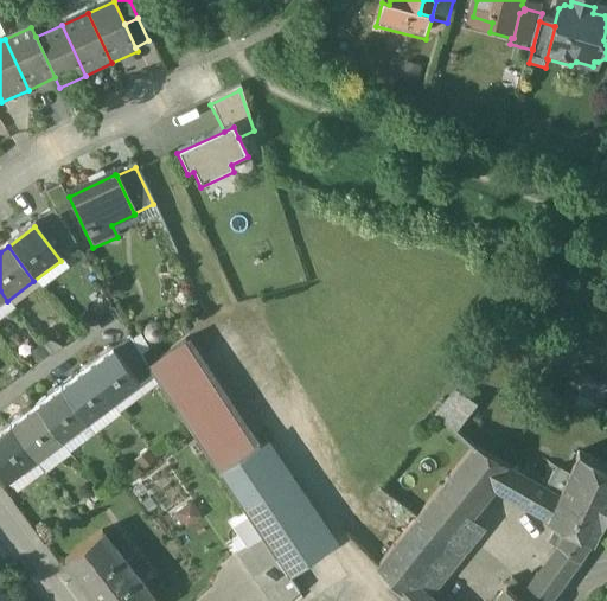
[(148,371),(132,343),(113,356),(134,384),(149,373),(148,371)]
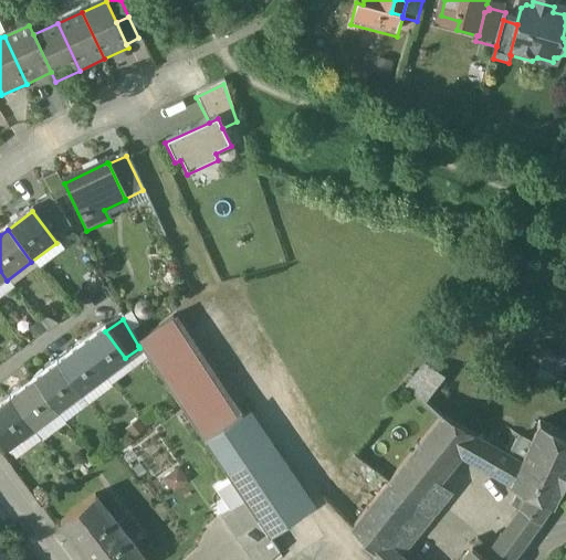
[(241,418),(173,320),(138,346),(139,348),(203,444),(241,418)]
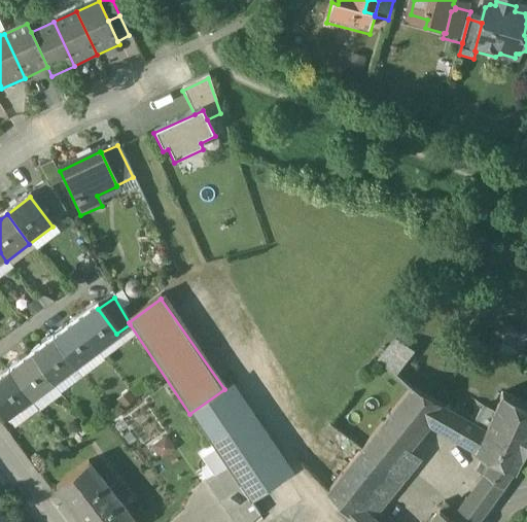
[(98,309),(97,308),(75,324),(98,354),(119,338),(116,334),(98,309)]
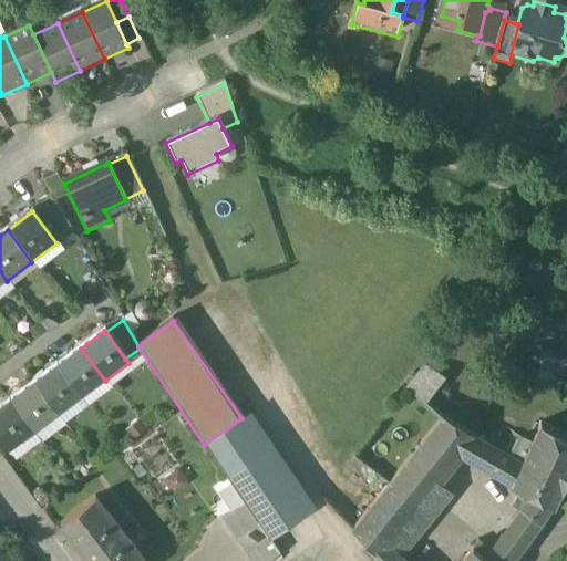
[(105,381),(81,349),(57,366),(81,400),(105,381)]
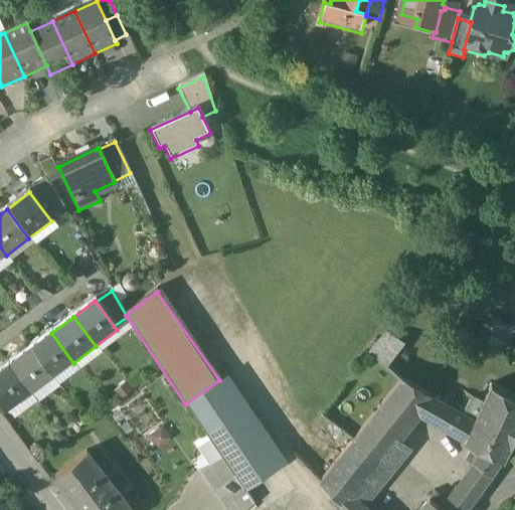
[(505,345),(501,319),(485,322),(488,340),(497,339),(498,346),(505,345)]
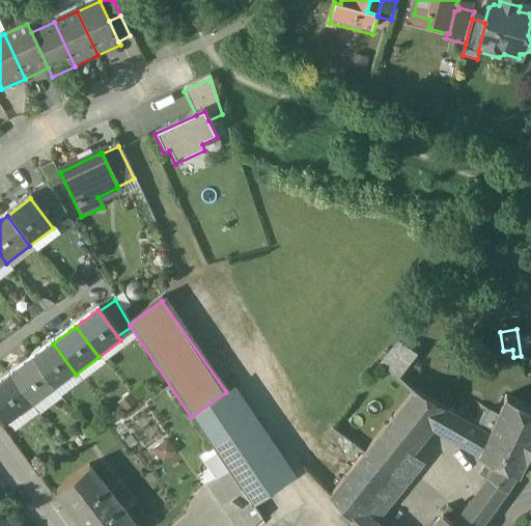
[(383,365),(402,381),(420,357),(400,341),(383,365)]
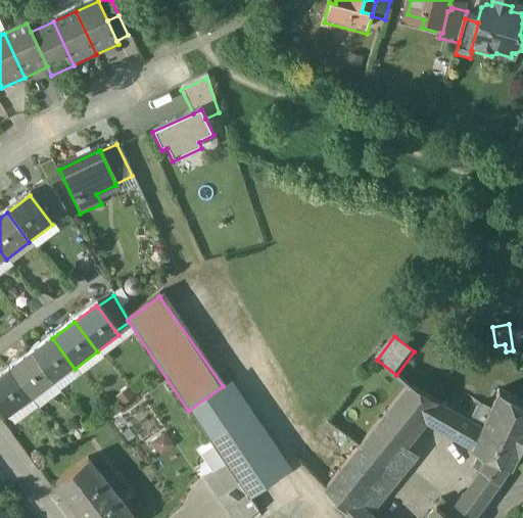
[(75,369),(52,338),(31,356),(53,385),(75,369)]
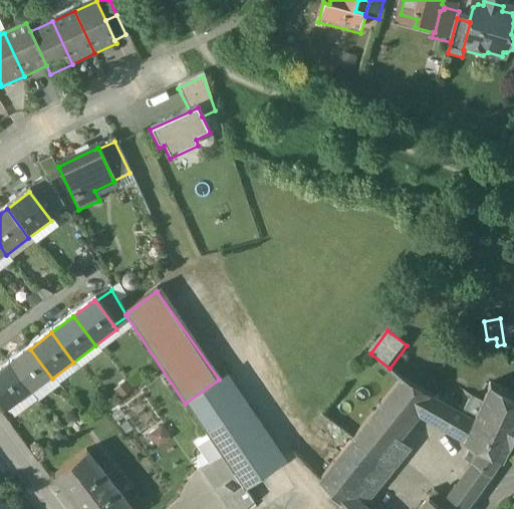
[(52,378),(30,349),(9,365),(30,395),(52,378)]
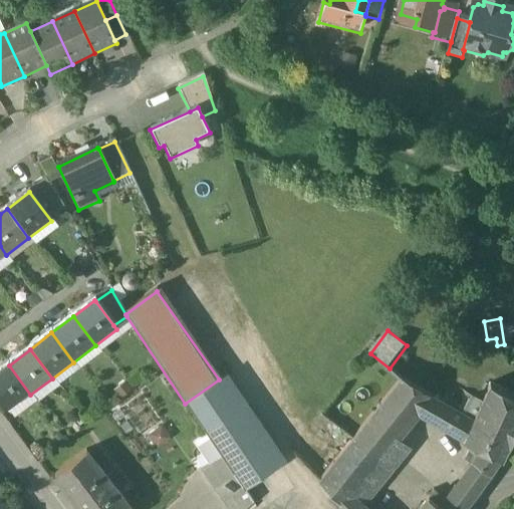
[(30,395),(9,365),(0,371),(0,401),(8,412),(30,395)]
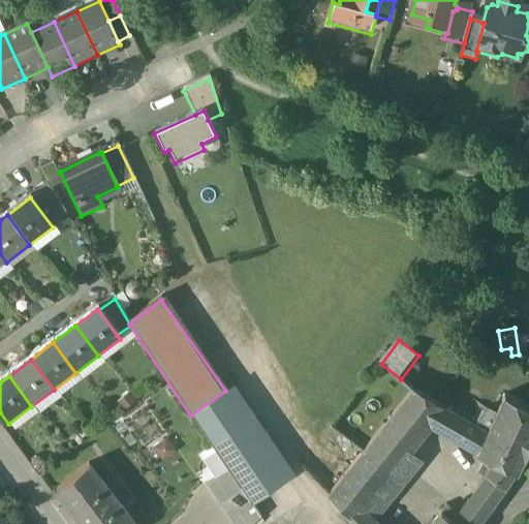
[(225,391),(190,415),(228,471),(251,506),(286,483),(225,391)]
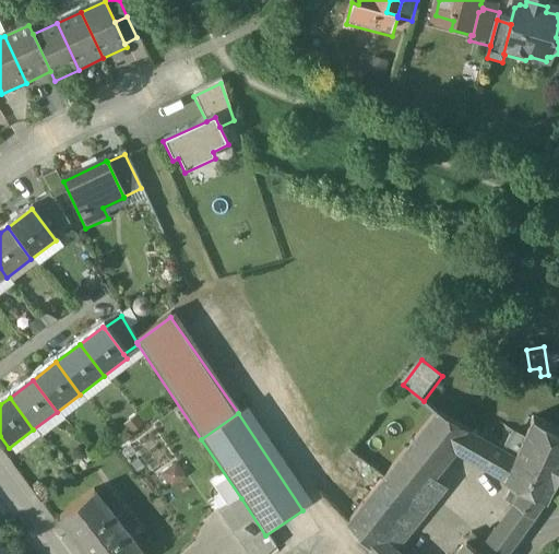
[(438,415),(384,481),(412,502),(428,482),(452,452),(468,433),(438,415)]
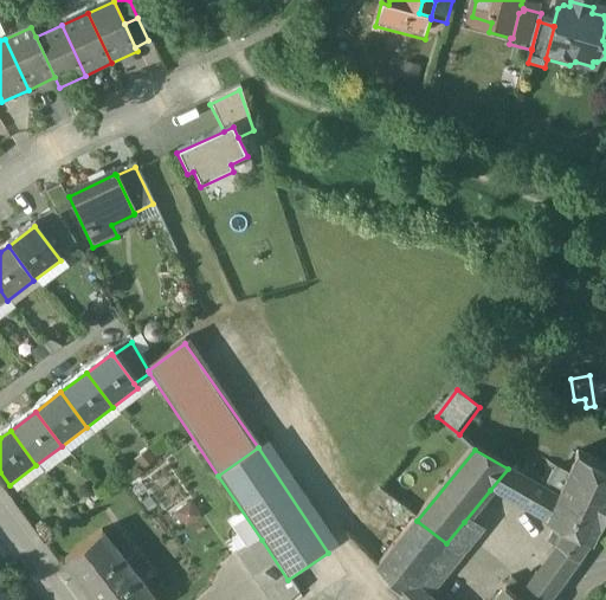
[(605,470),(578,457),(559,497),(548,523),(558,528),(568,533),(559,546),(548,560),(568,574),(590,544),(591,544),(599,528),(600,528),(605,515),(605,470)]
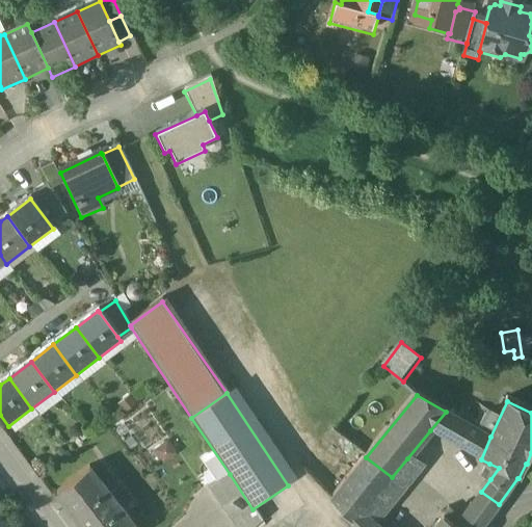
[(490,437),(446,412),(430,430),(481,459),(490,437)]
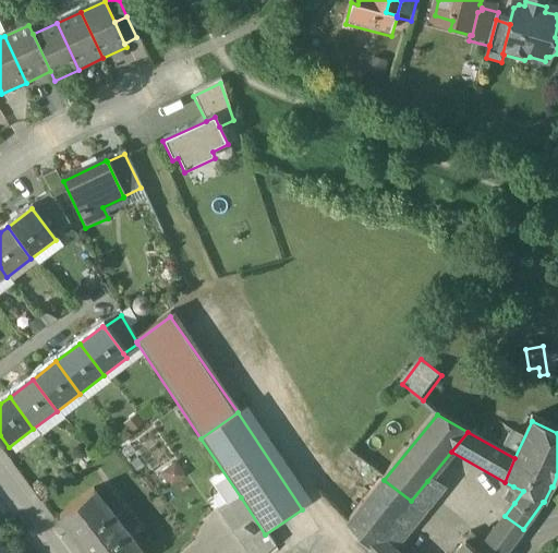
[(411,501),(384,480),(347,526),(371,551),(372,552),(393,552),(395,551),(425,513),(411,501)]
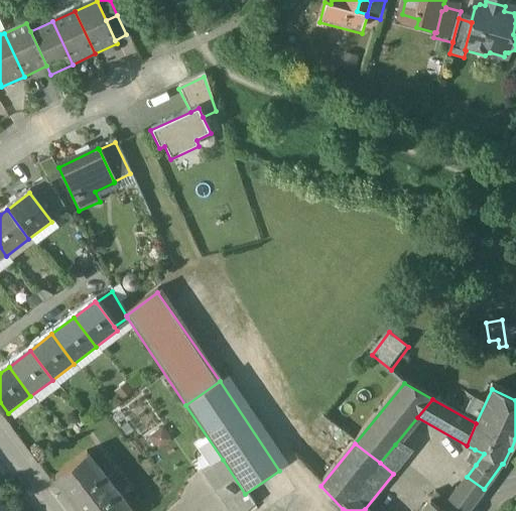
[(395,444),(380,463),(393,474),(408,456),(395,444)]
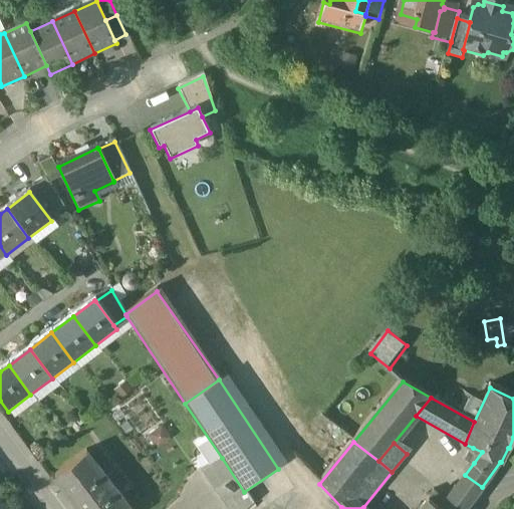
[(473,448),(466,458),(474,463),(482,452),(473,448)]
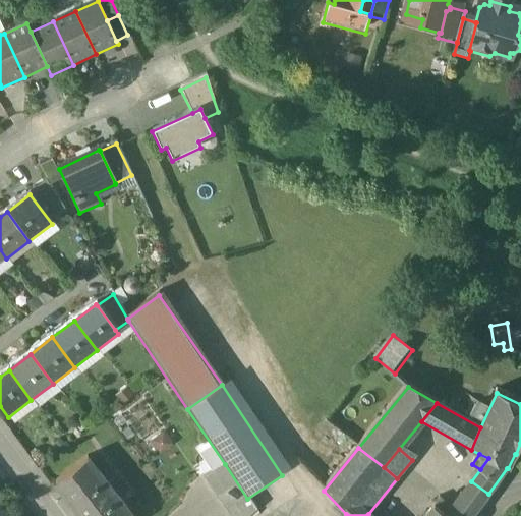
[(112,493),(89,462),(56,486),(77,515),(82,515),(112,493)]
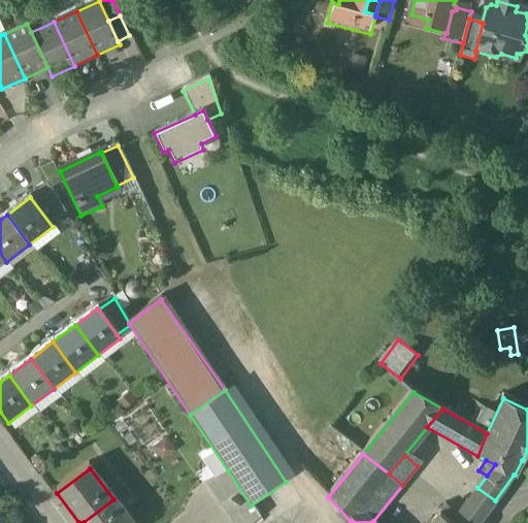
[(251,505),(228,470),(205,486),(230,522),(258,522),(261,520),(251,505)]
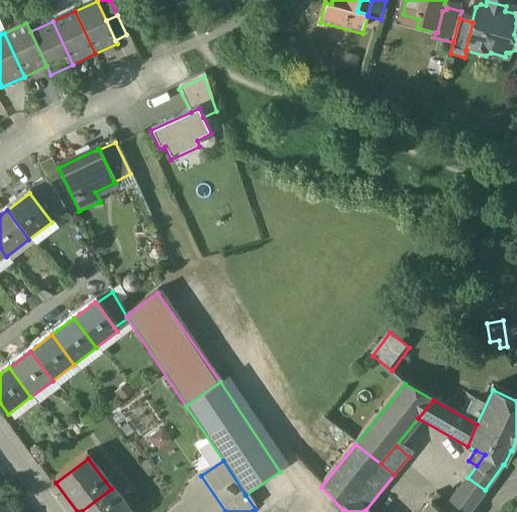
[(468,478),(444,511),(469,511),(485,490),(468,478)]
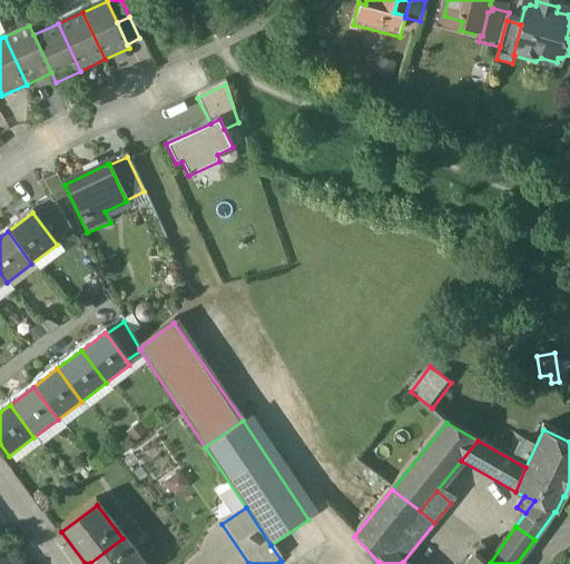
[(141,563),(123,538),(90,563),(141,563)]
